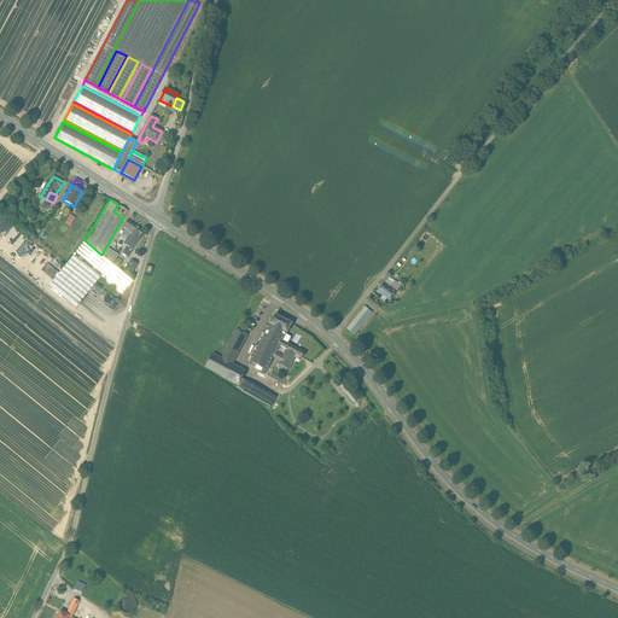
[(128,211),(118,205),(114,211),(123,217),(124,217),(128,211)]
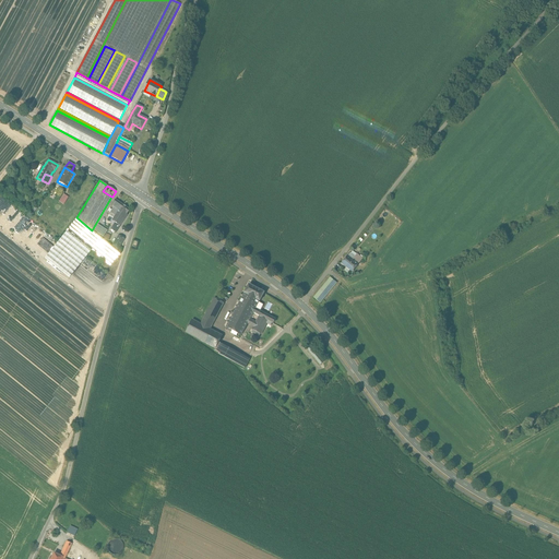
[(122,204),(115,200),(110,205),(114,207),(110,212),(115,215),(122,204)]
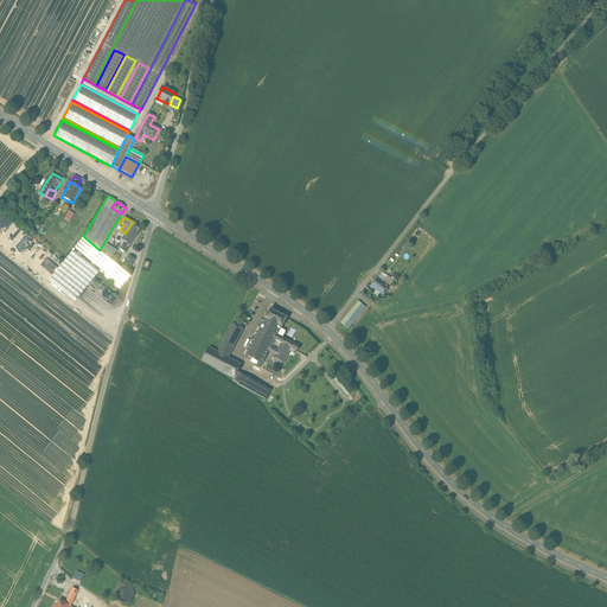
[(133,222),(125,234),(121,240),(125,242),(129,246),(136,235),(136,234),(141,228),(133,222)]
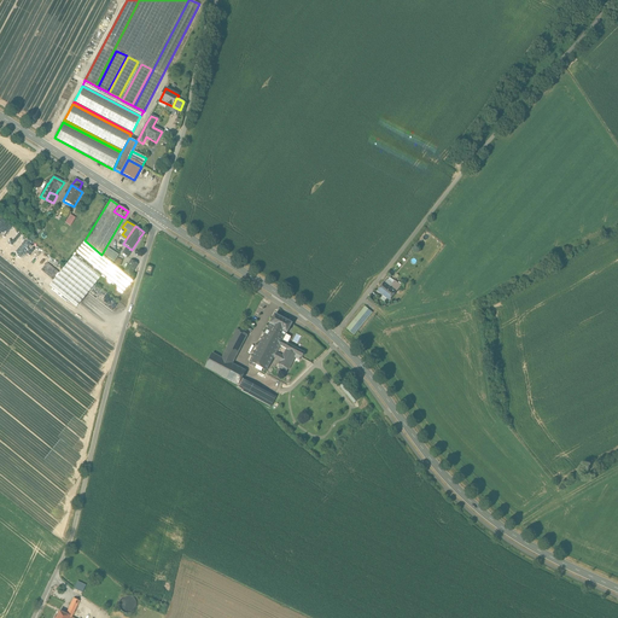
[(85,240),(74,256),(100,278),(122,295),(133,280),(101,255),(85,240)]
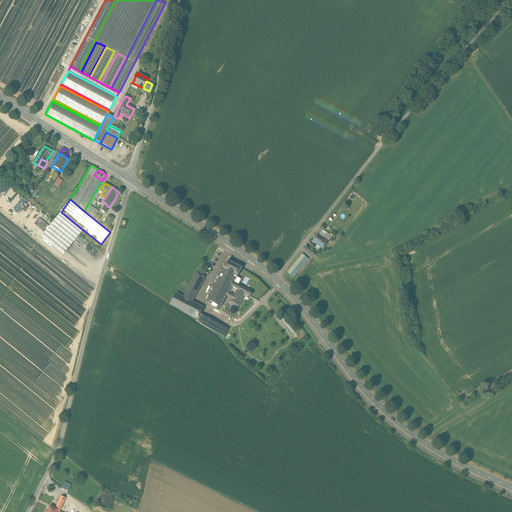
[(98,211),(89,206),(86,211),(94,217),(98,211)]
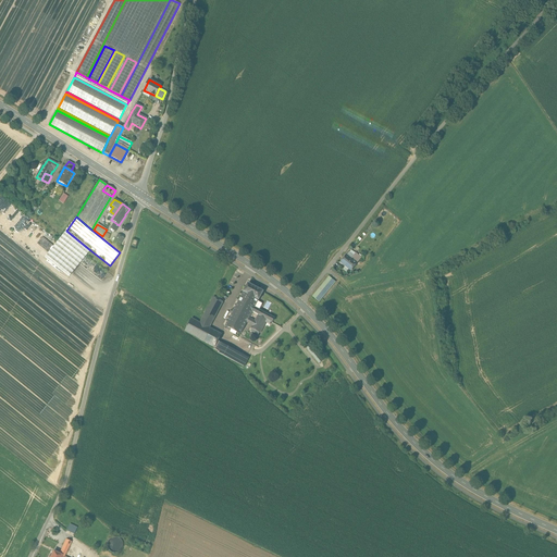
[(90,250),(66,231),(45,258),(69,277),(90,250)]
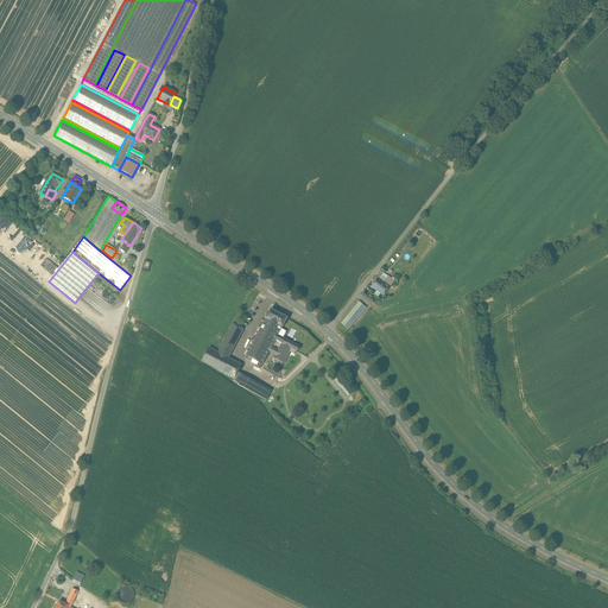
[(128,257),(122,267),(127,272),(134,260),(128,257)]
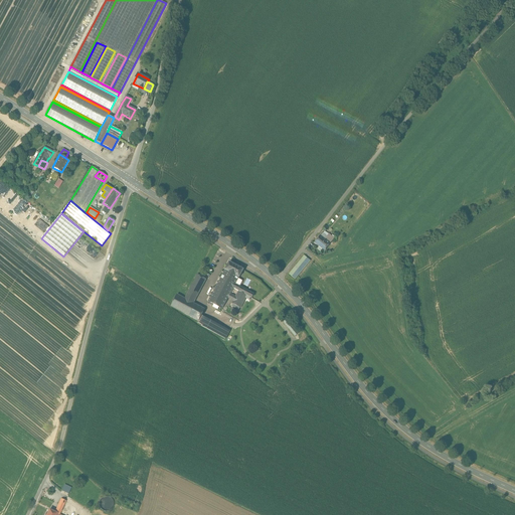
[(329,233),(325,239),(330,243),(334,237),(329,233)]
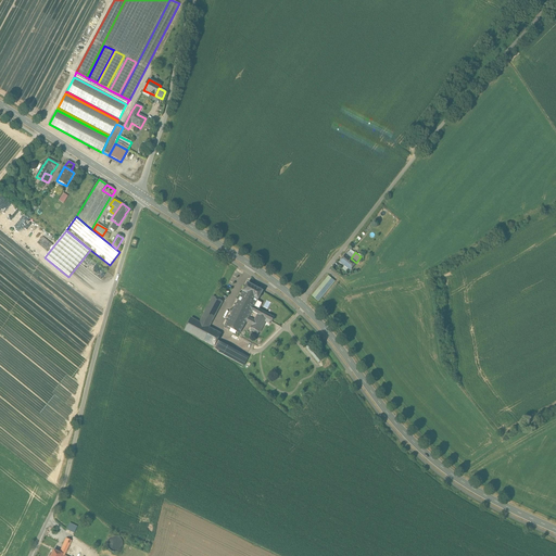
[(351,258),(345,254),(339,262),(351,270),(356,263),(351,258)]
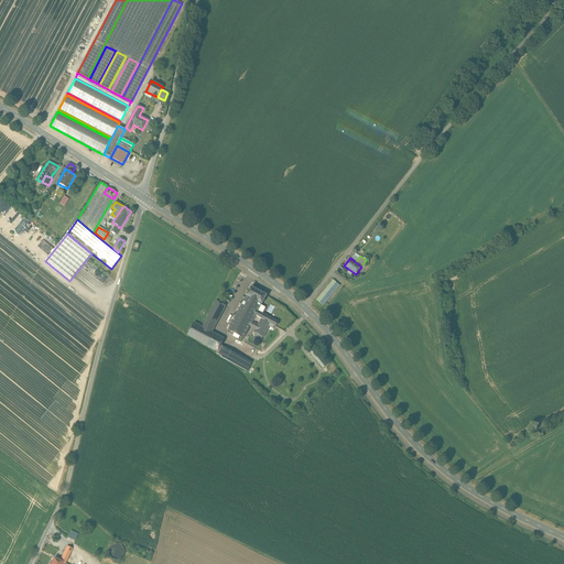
[(333,279),(316,300),(323,305),(339,284),(333,279)]
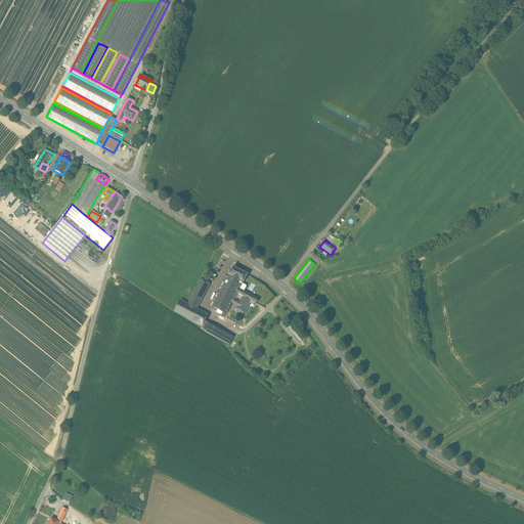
[(243,272),(238,269),(238,268),(235,267),(234,267),(233,267),(229,274),(225,281),(239,289),(243,284),(244,282),(248,274),(246,273),(247,273),(243,271),(243,272)]
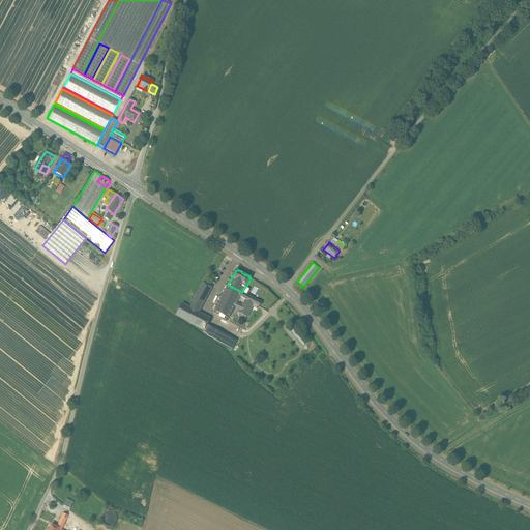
[(203,283),(190,307),(199,313),(212,288),(203,283)]
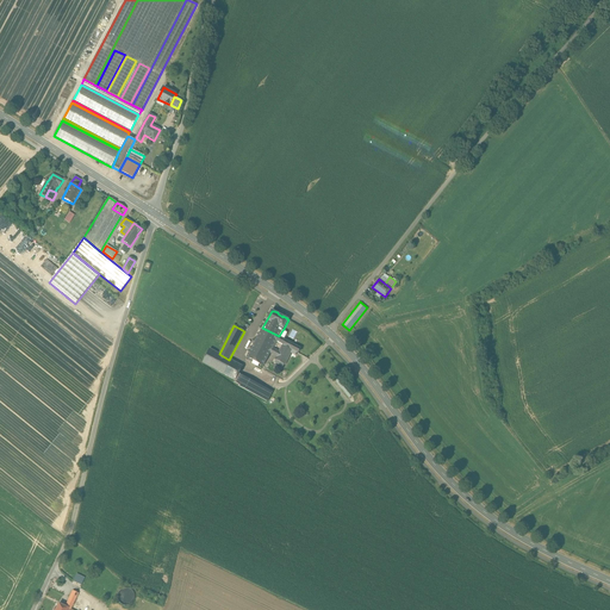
[(279,336),(262,328),(247,358),(248,358),(253,361),(257,363),(262,366),(263,366),(271,353),(273,348),(277,341),(279,336)]
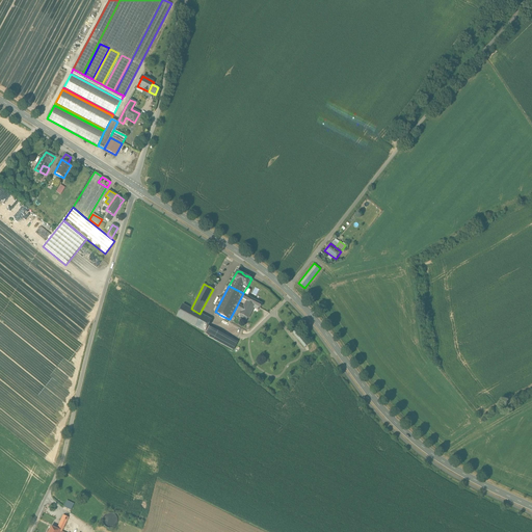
[(247,296),(243,293),(241,297),(246,300),(256,306),(260,308),(262,303),(247,296)]
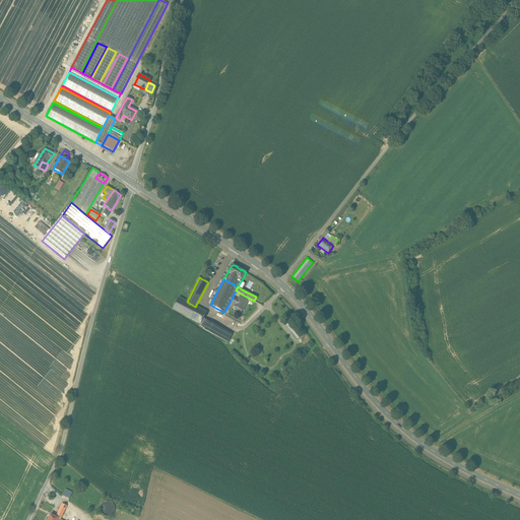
[(236,290),(233,297),(238,300),(241,294),(236,290)]
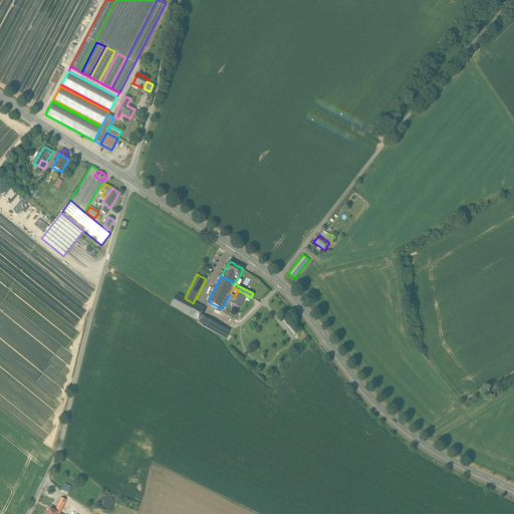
[(247,295),(238,290),(235,296),(230,293),(228,297),(233,300),(231,303),(233,303),(231,305),(238,309),(239,307),(240,307),(247,295)]
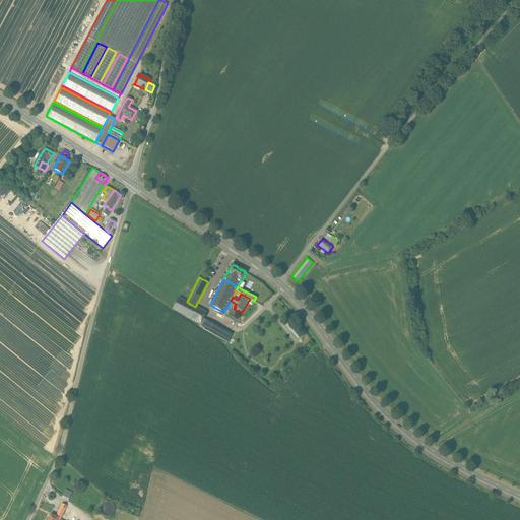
[(187,302),(179,298),(173,309),(200,324),(203,319),(207,313),(195,307),(187,302)]
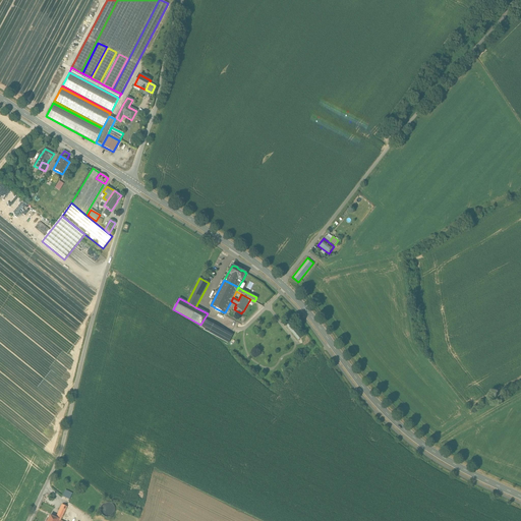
[(214,325),(204,320),(200,325),(199,327),(205,329),(204,330),(210,333),(214,325)]
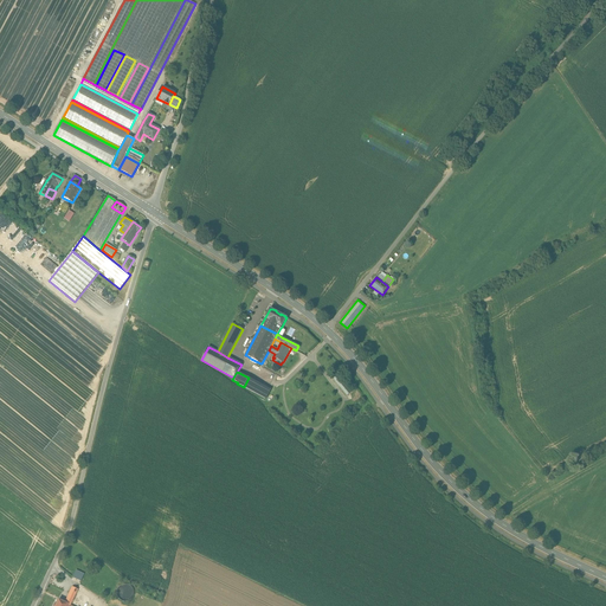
[(353,392),(337,373),(331,378),(347,395),(353,392)]
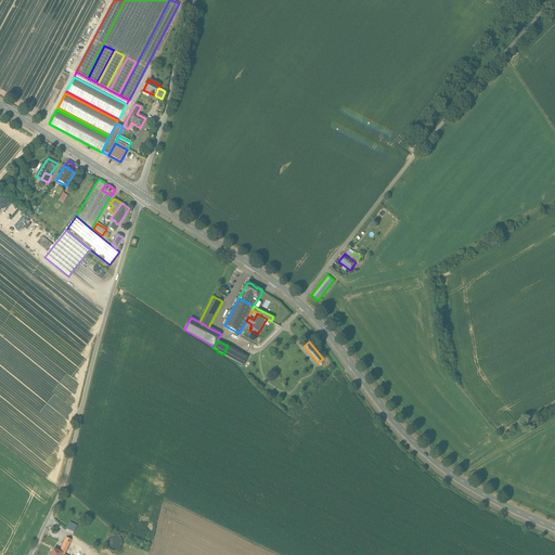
[(241,352),(228,346),(223,355),(236,361),(241,352)]
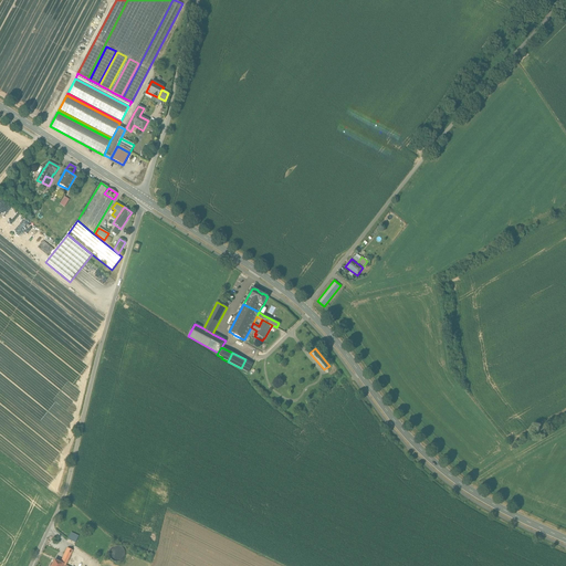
[(252,364),(245,359),(241,368),(248,373),(252,364)]
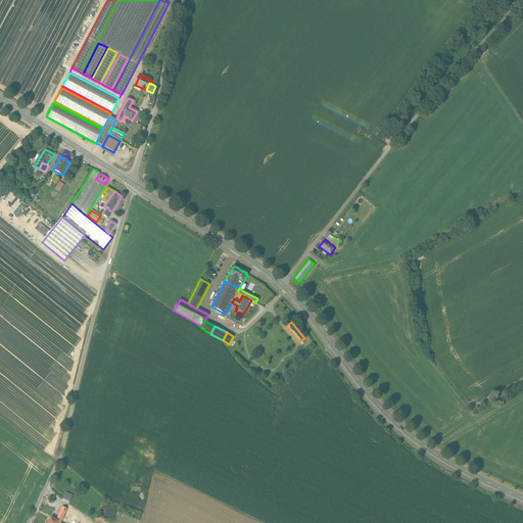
[(73,496),(65,492),(62,498),(69,502),(73,496)]
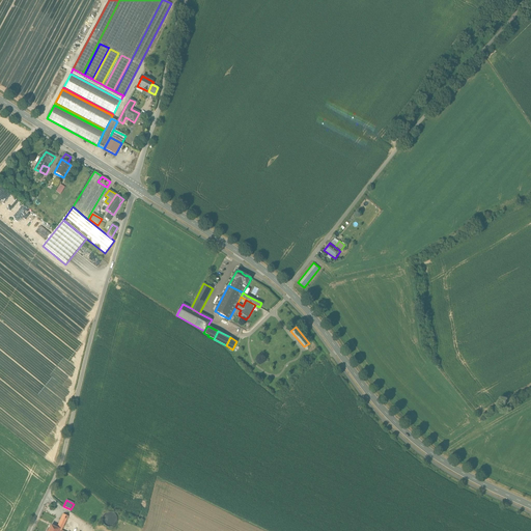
[(62,514),(56,528),(61,530),(67,516),(62,514)]
